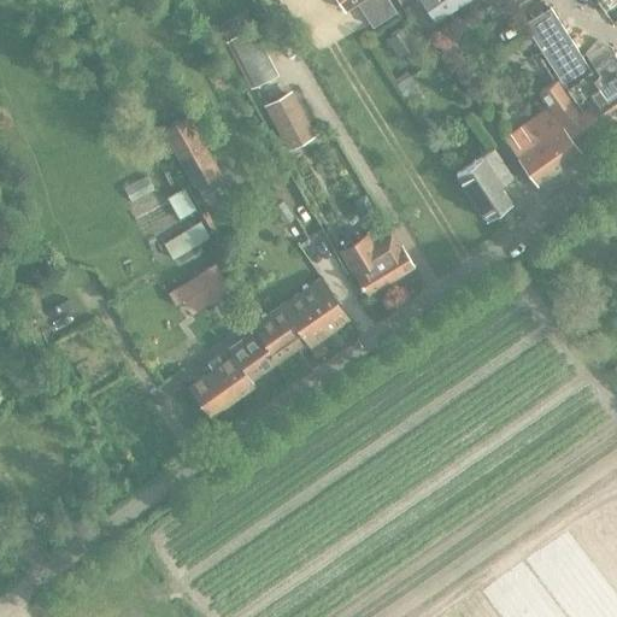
[(416,0),(413,3),(425,21),(432,18),(434,22),(465,0),(416,0)]
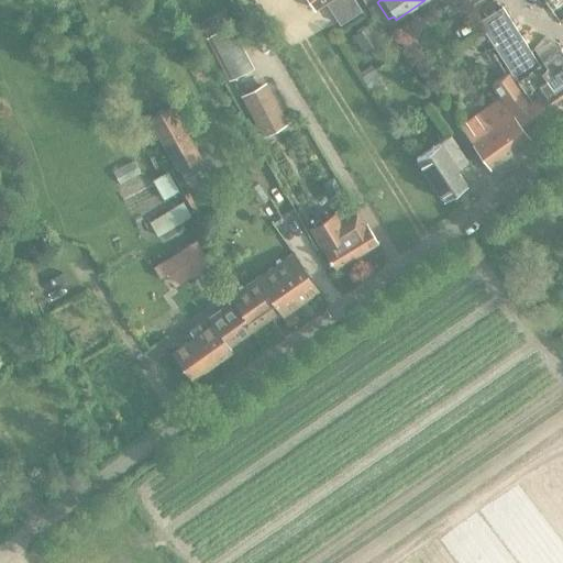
[(453,0),(450,0),(443,4),(450,15),(460,10),(453,0)]
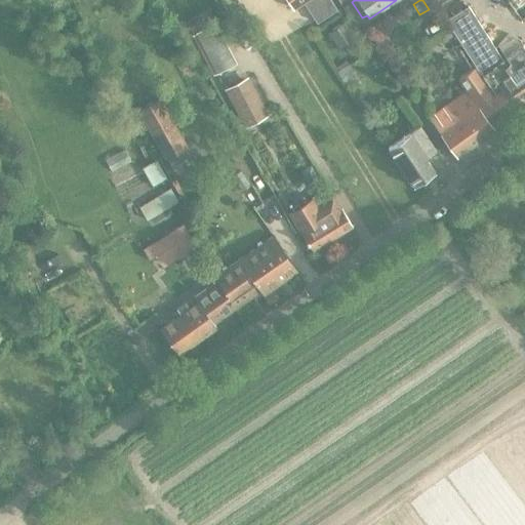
[(468,5),(445,19),(474,65),(493,93),(500,88),(514,107),(524,97),(524,48),(521,43),(500,57),(468,5)]
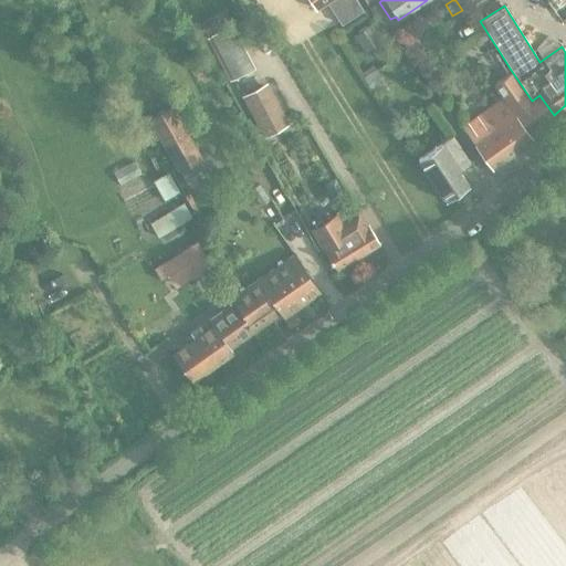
[(210,17),(200,22),(207,34),(218,29),(210,17)]
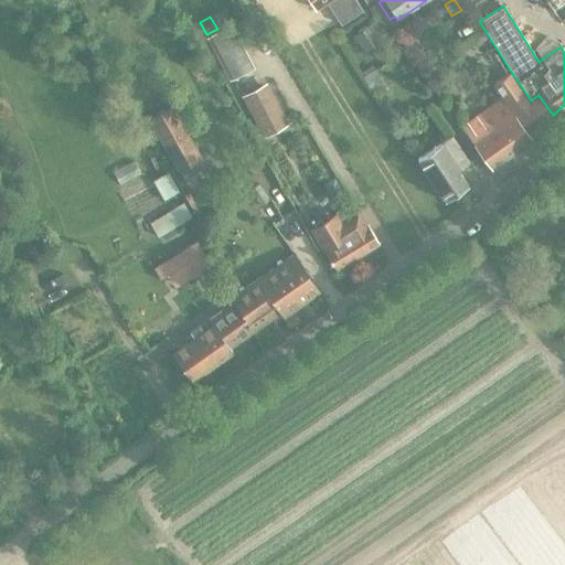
[(352,34),(363,51),(390,34),(379,18),(352,34)]
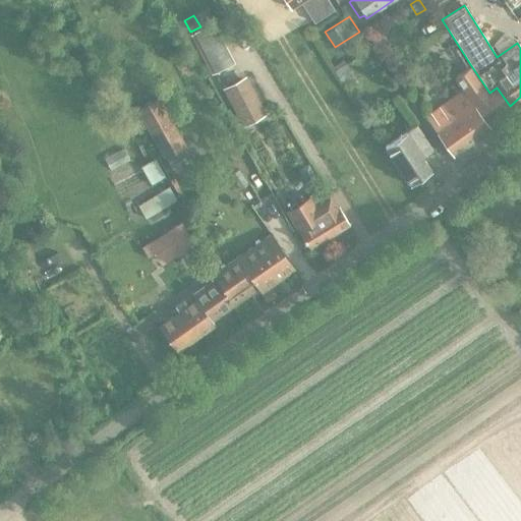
[(235,63),(213,22),(193,33),(215,73),(235,63)]
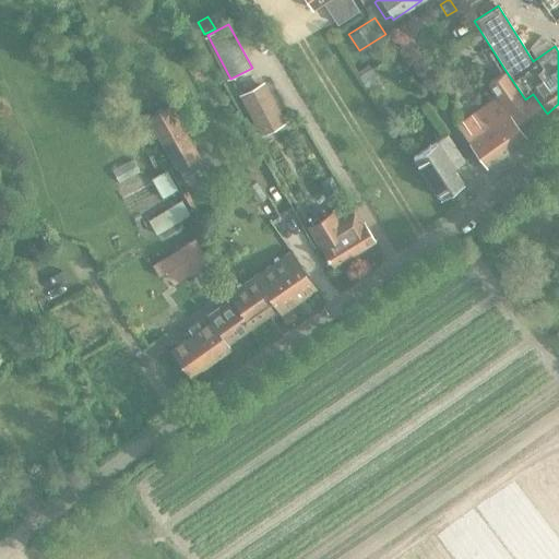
[(400,42),(412,57),(419,51),(407,36),(400,42)]
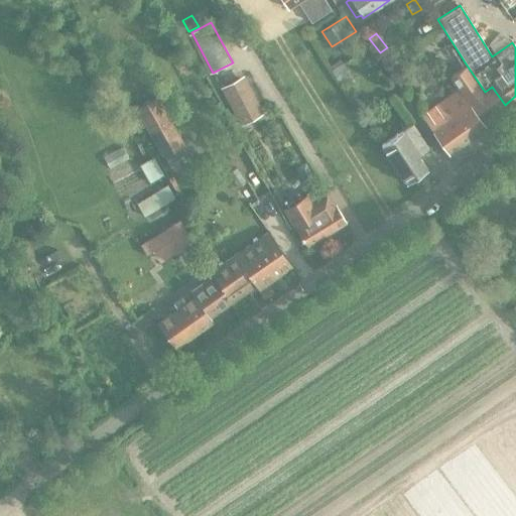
[(352,77),(340,58),(329,67),(340,84),(352,77)]
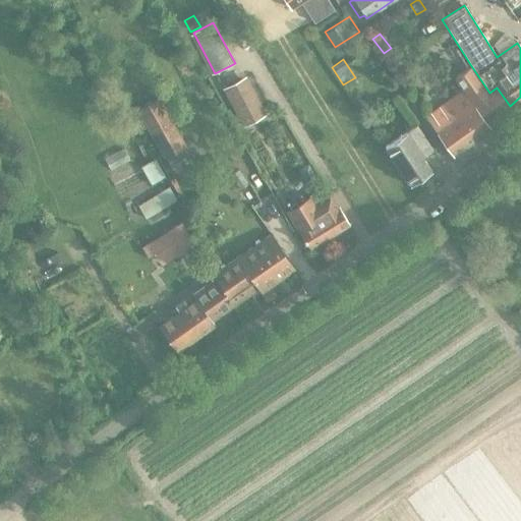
[(497,88),(489,93),(470,64),(454,77),(462,89),(424,116),(453,155),(490,127),(487,122),(510,106),(497,88)]
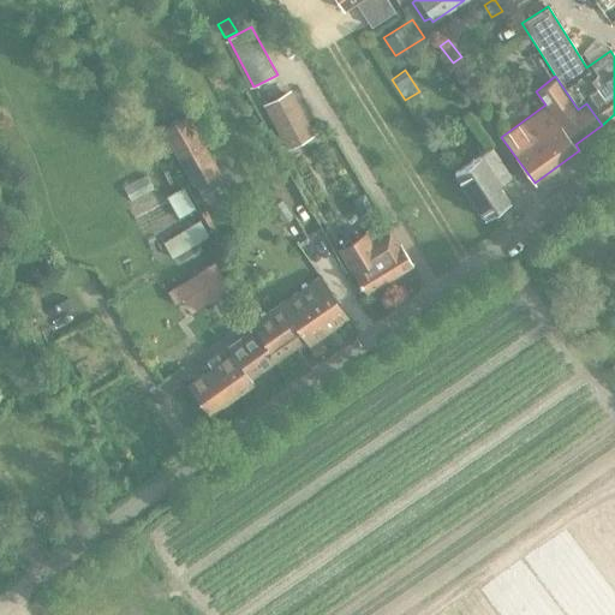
[(263,102),(287,149),(314,133),(290,89),(263,102)]
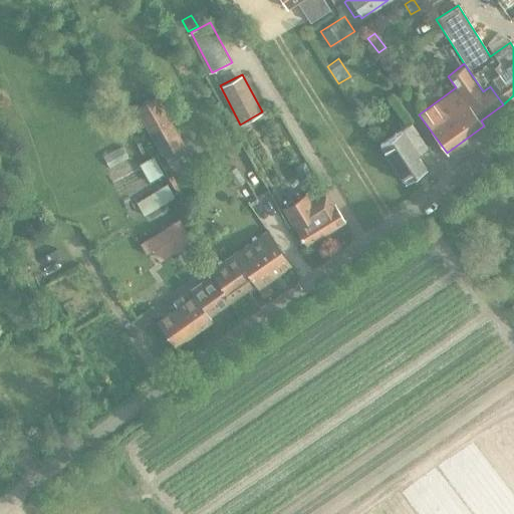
[(156,96),(136,106),(162,155),(182,144),(156,96)]
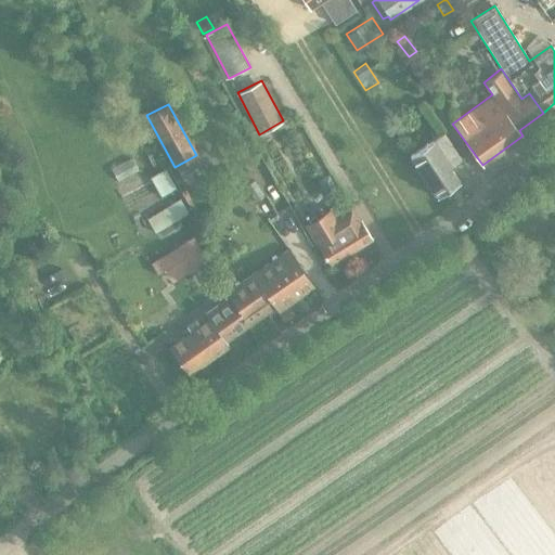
[(426,144),(409,155),(436,196),(459,181),(450,167),(459,162),(461,159),(443,132),(426,143),(426,144)]
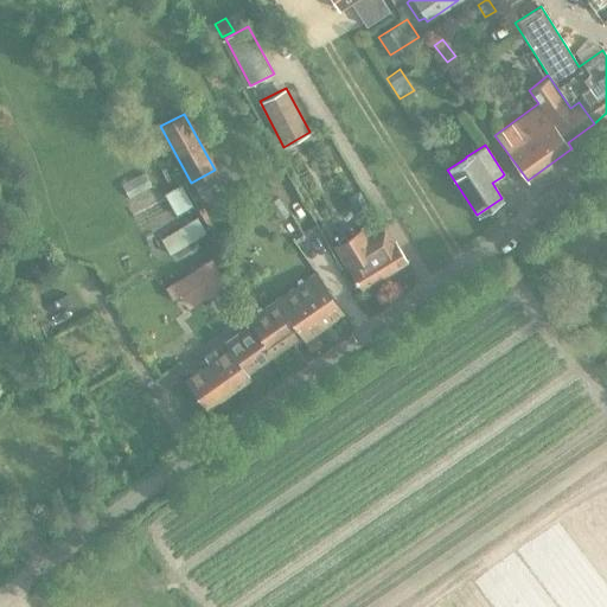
[(160,237),(170,254),(174,250),(178,256),(192,248),(189,242),(205,232),(196,217),(160,237)]
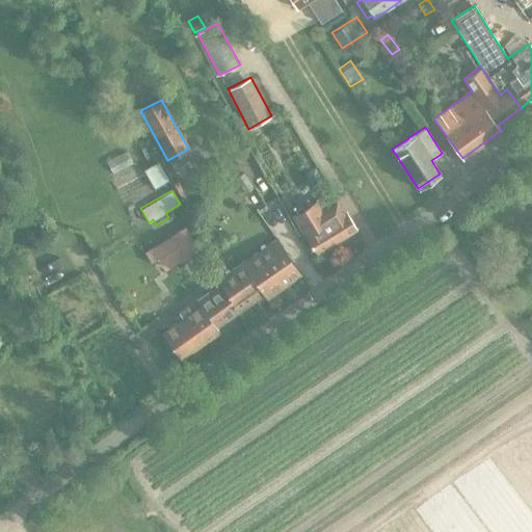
[(306,237),(316,254),(356,229),(346,211),(344,212),(337,201),(321,210),(315,200),(291,214),(306,237)]
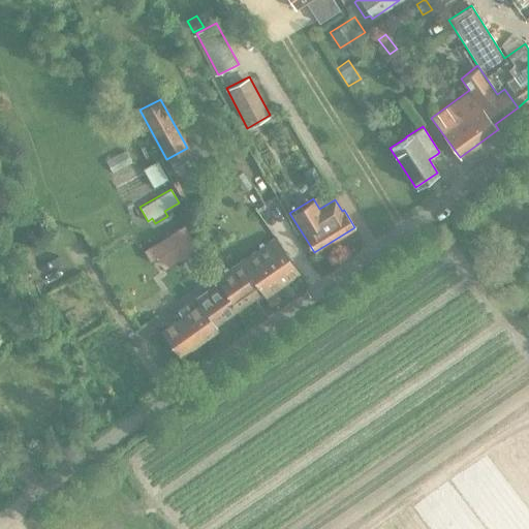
[(184,225),(144,250),(150,260),(156,256),(177,244),(184,256),(197,248),(190,236),(184,225)]
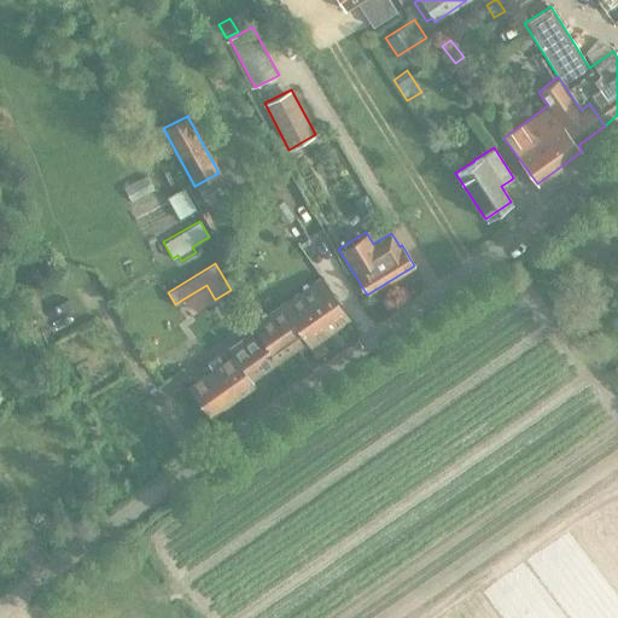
[(252,326),(256,330),(279,360),(305,340),(309,345),(349,316),(321,277),(281,304),(252,326)]
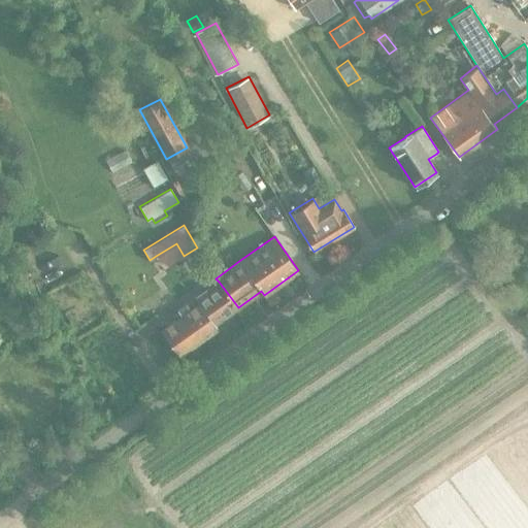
[(238,307),(219,282),(195,298),(198,302),(179,316),(160,329),(178,355),(217,328),(213,324),(238,307)]
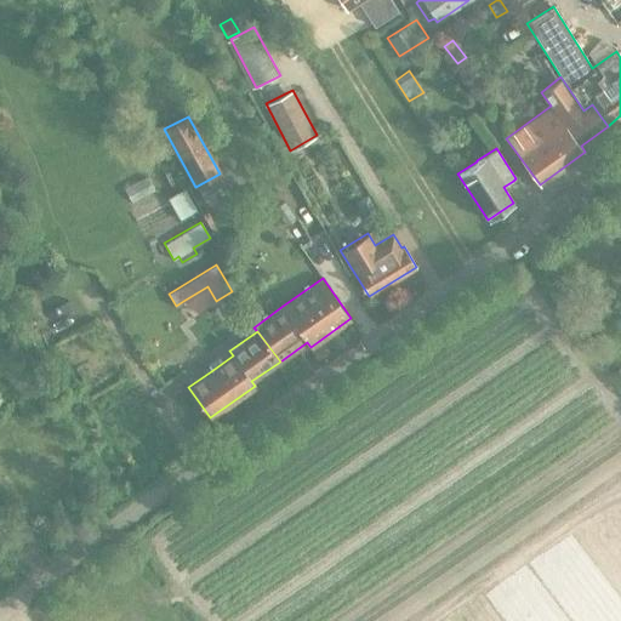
[(323,345),(313,352),(319,359),(329,353),(323,345)]
